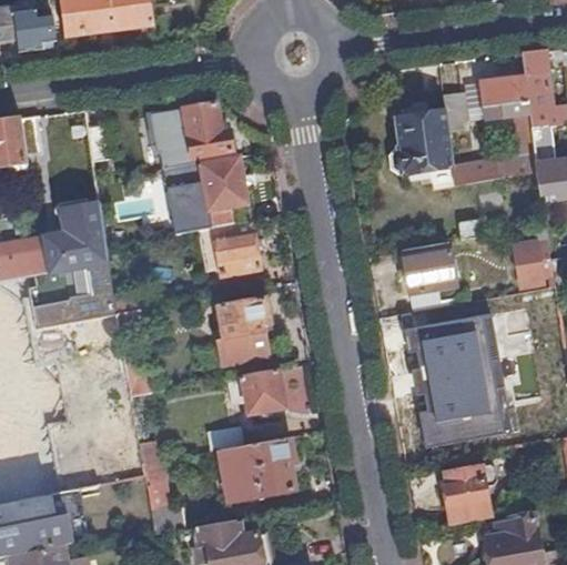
[(60,0),(66,34),(153,22),(150,0),(60,0)]
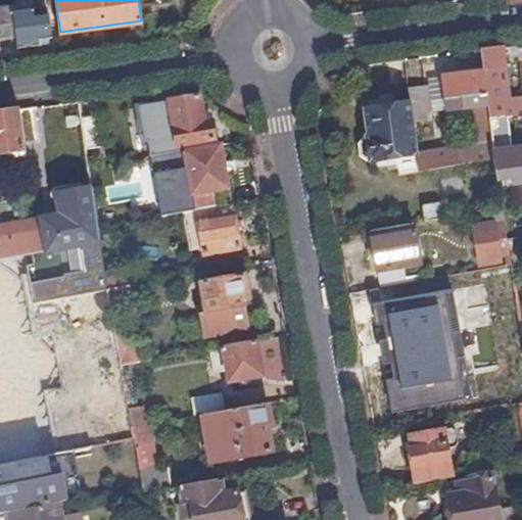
[(12,7),(17,44),(39,41),(38,35),(51,34),(48,10),(35,12),(33,4),(12,7)]
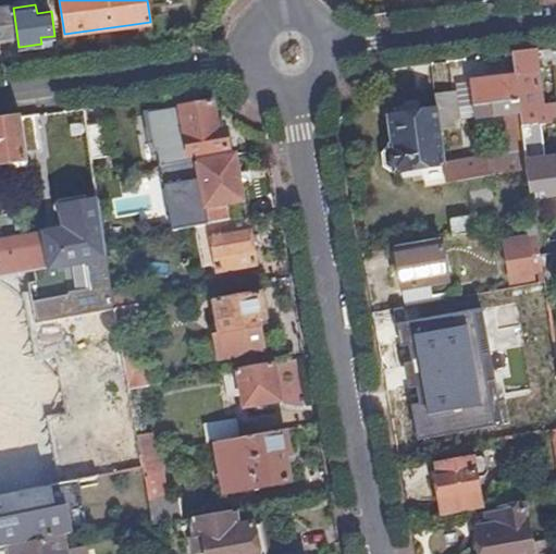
[(542,114),(539,91),(543,90),(543,86),(538,86),(536,72),(538,71),(534,48),(510,50),(514,74),(519,119),(542,114)]
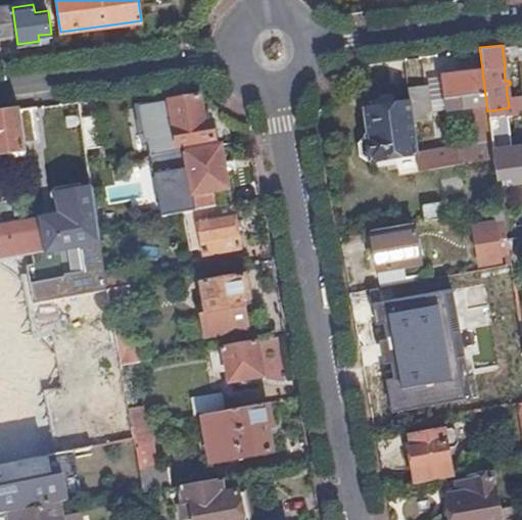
[(493,157),(488,117),(487,111),(482,69),(441,76),(444,108),(463,106),(462,95),(471,93),(476,141),(416,152),(419,171),(492,157),(493,157)]
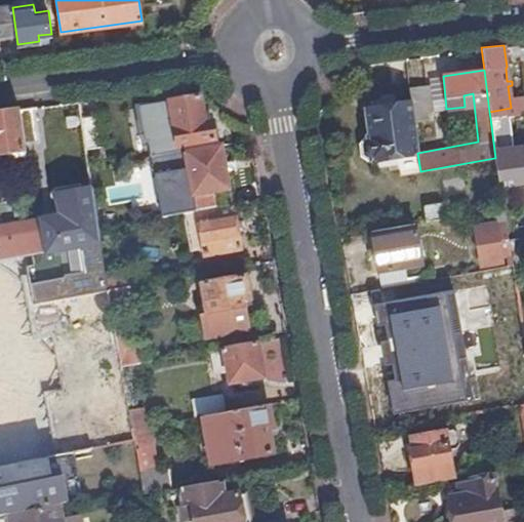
[(433,111),(429,84),(409,86),(411,101),(413,114),(433,111)]
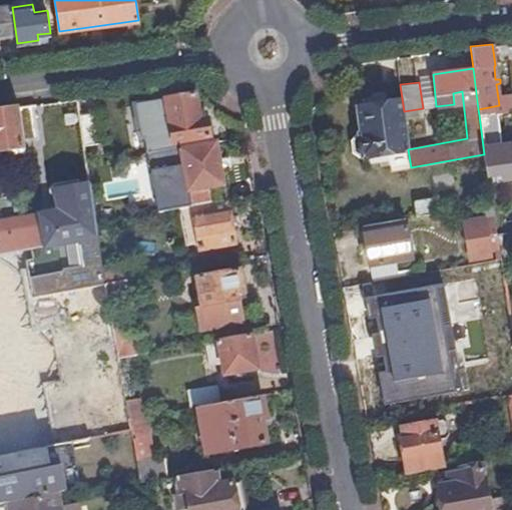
[(209,134),(205,116),(198,118),(193,92),(165,96),(174,141),(209,134)]
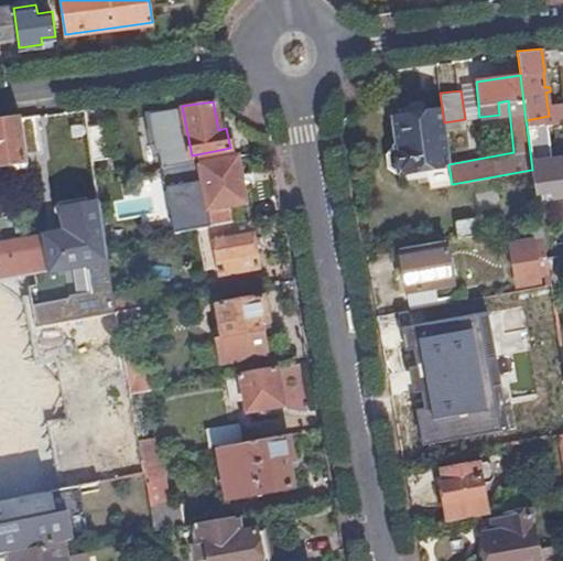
[(448,164),(444,122),(442,108),(392,117),(396,142),(393,143),(387,153),(388,165),(398,172),(448,164)]
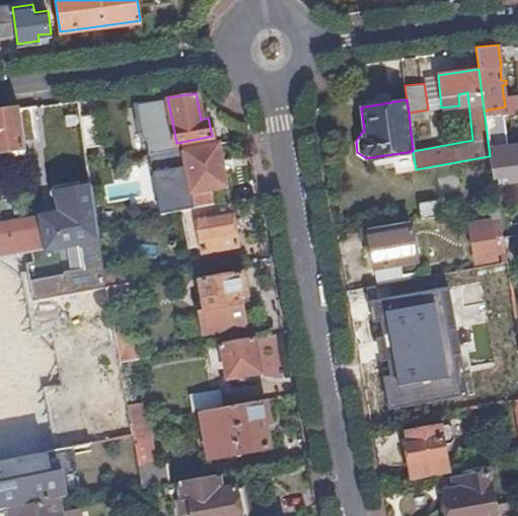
[(39,138),(33,103),(17,106),(22,140),(39,138)]
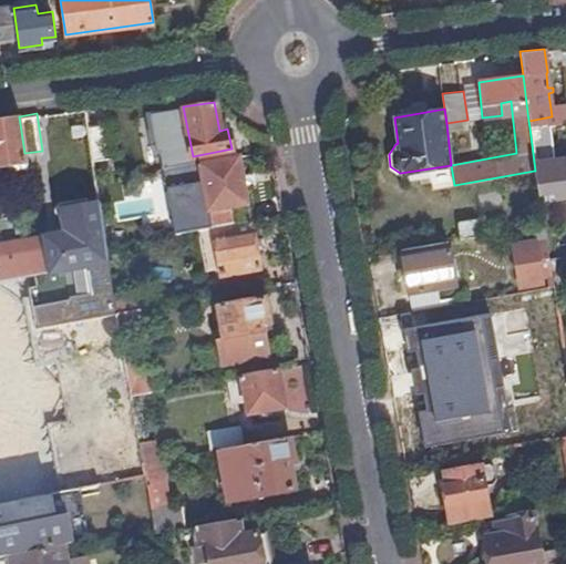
[(24,153),(19,116),(0,119),(0,163),(9,162),(10,168),(27,166),(24,153)]
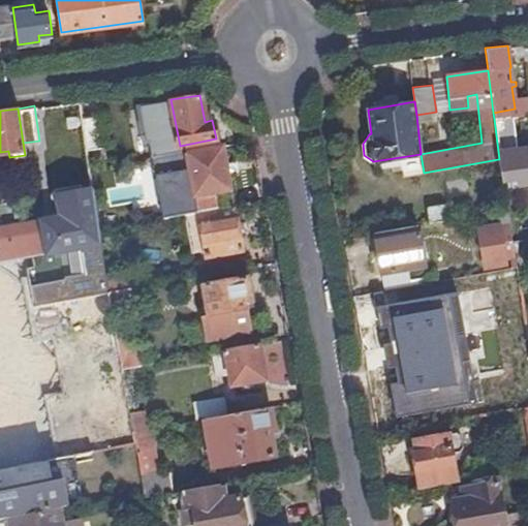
[(106,146),(102,113),(82,116),(87,149),(106,146)]
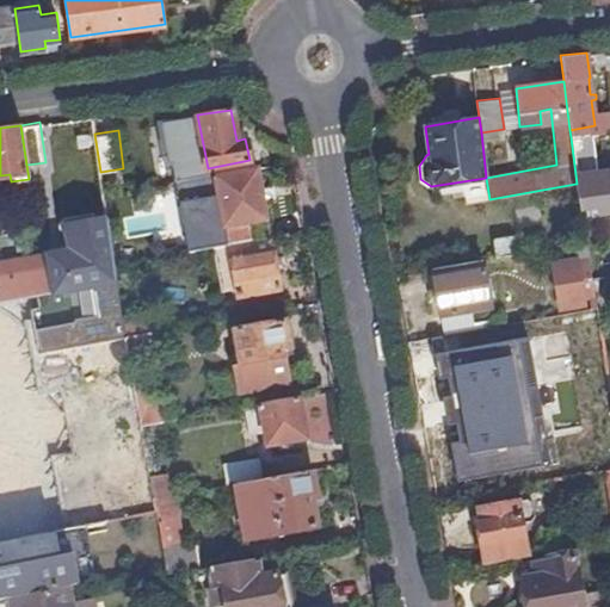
[(609,185),(599,187),(591,134),(571,137),(577,184),(575,184),(581,220),(599,217),(599,214),(609,211),(609,185)]
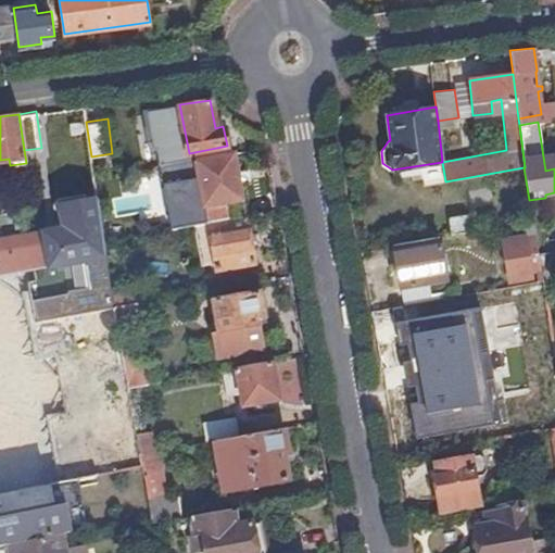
[(167,158),(163,132),(141,136),(147,162),(167,158)]
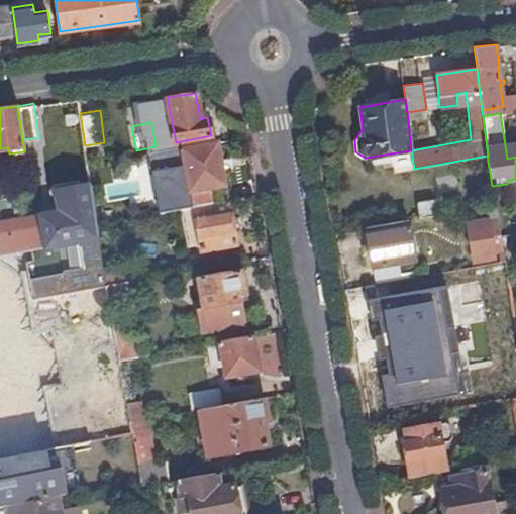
[(228,201),(217,140),(176,148),(179,167),(185,166),(189,193),(190,192),(193,207),(228,201)]
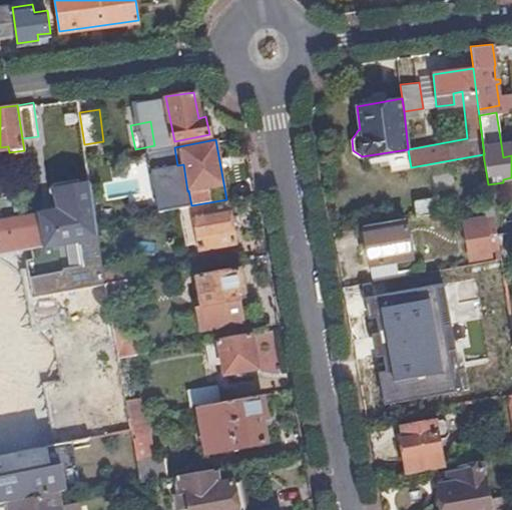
[(95,222),(89,182),(79,183),(78,177),(57,181),(58,187),(56,187),(59,208),(41,211),(46,243),(97,234),(95,222)]
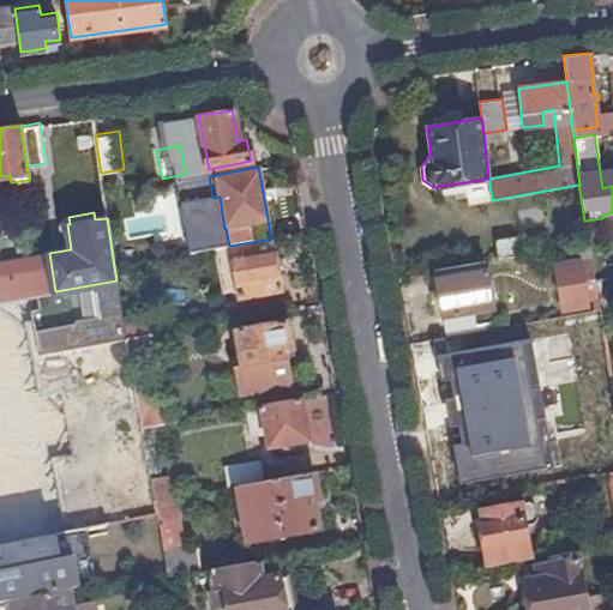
[(271,239),(229,246),(238,296),(280,288),(271,239)]
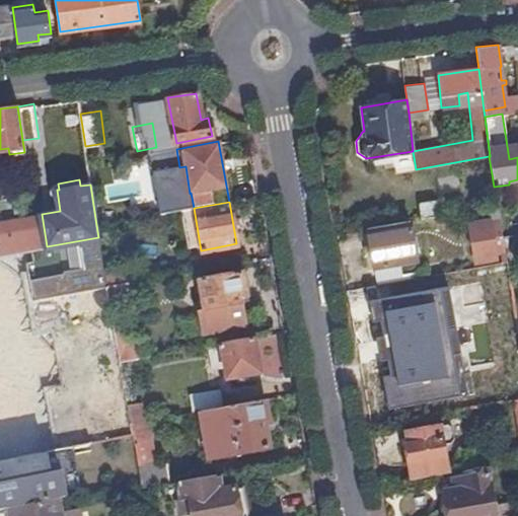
[(438,216),(436,203),(420,206),(422,219),(438,216)]
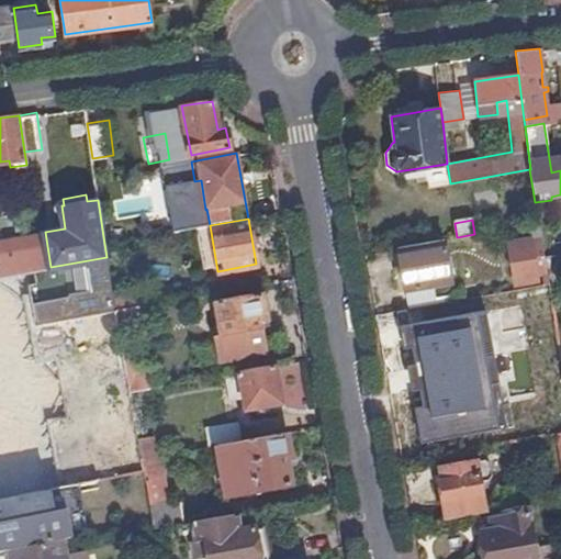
[(51,267),(45,232),(26,235),(0,241),(0,330),(11,327),(36,323),(34,311),(30,286),(37,283),(35,270),(51,267)]
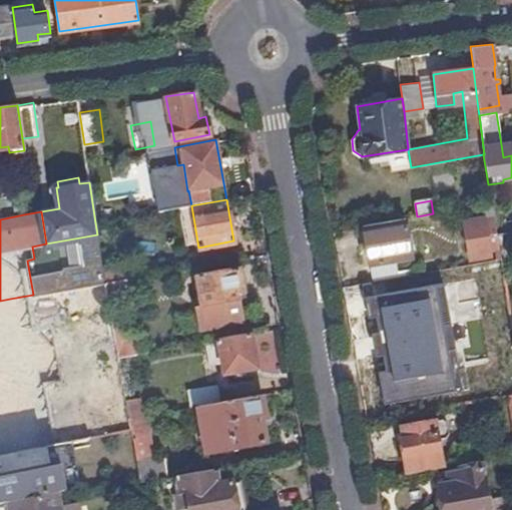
[(500,259),(496,234),(495,228),(493,216),(464,220),(470,259),(489,256),(489,250),(494,250),(496,260),(500,259)]
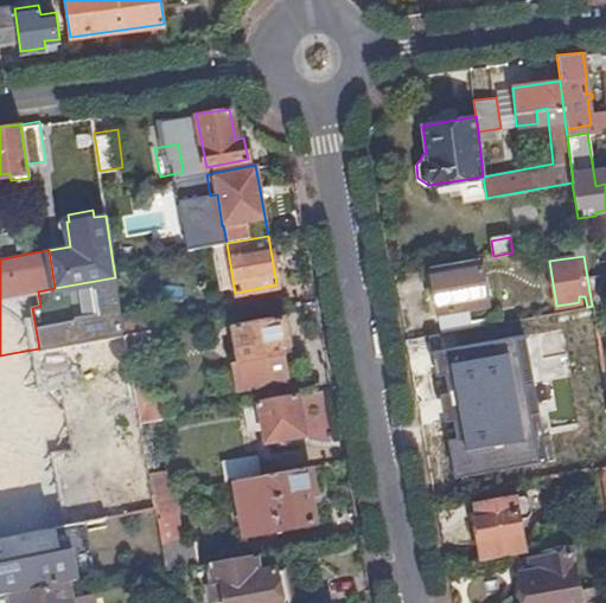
[(489,305),(480,258),(431,268),(440,332),(464,328),(472,327),(470,309),(489,305)]
